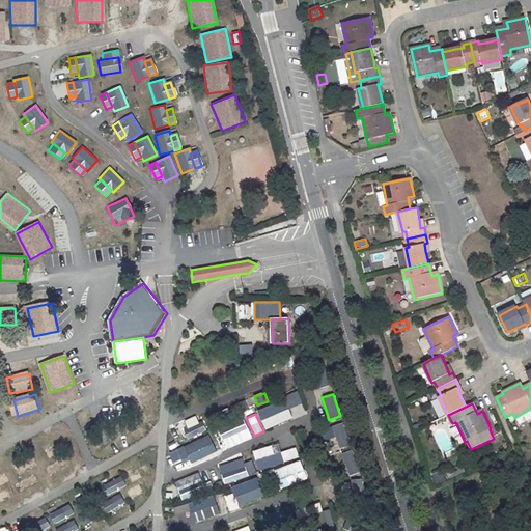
[(184,421),(187,429),(199,424),(195,416),(184,421)]
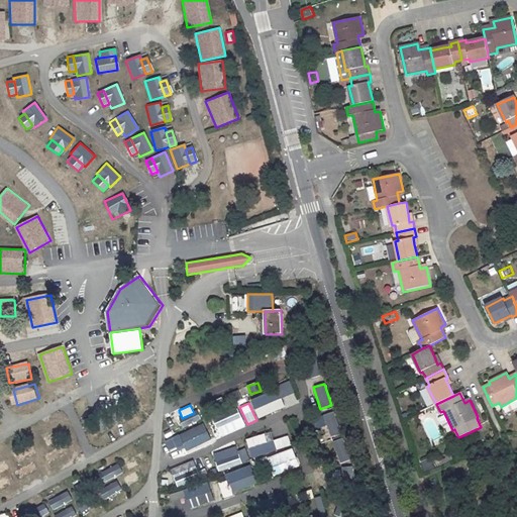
[(237,410),(212,420),(219,437),(244,427),(237,410)]
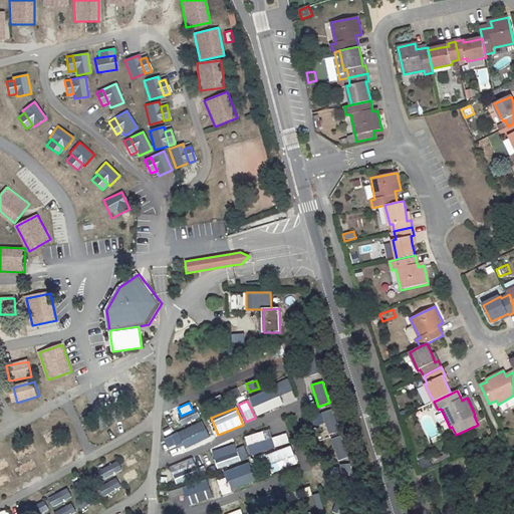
[(320,414),(328,436),(339,432),(331,410),(320,414)]
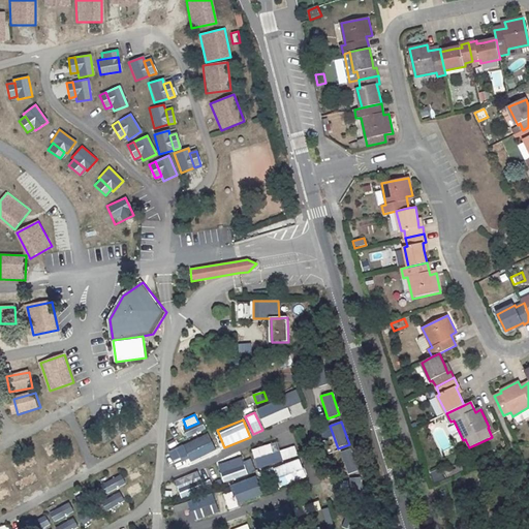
[(175,468),(215,450),(208,434),(167,452),(175,468)]
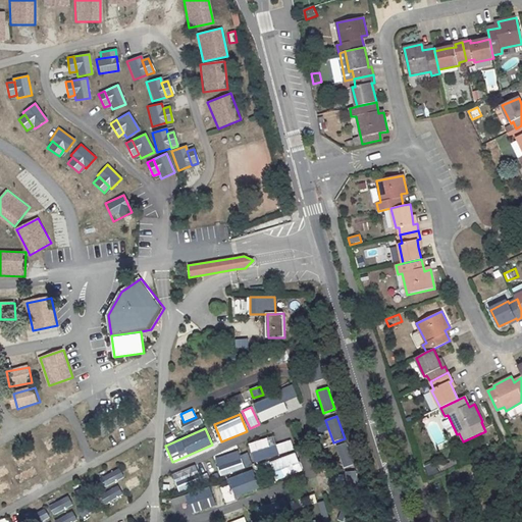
[(67,440),(62,432),(43,442),(47,452),(67,440)]
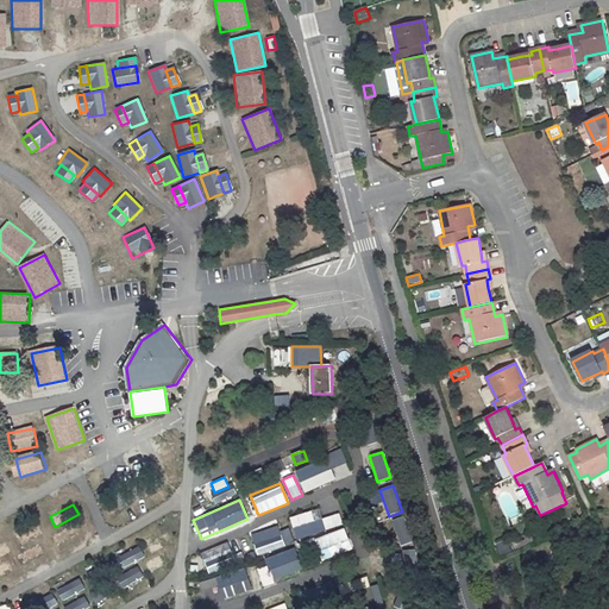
[(319,509),(289,518),(295,539),(343,526),(339,514),(321,519),(319,509)]
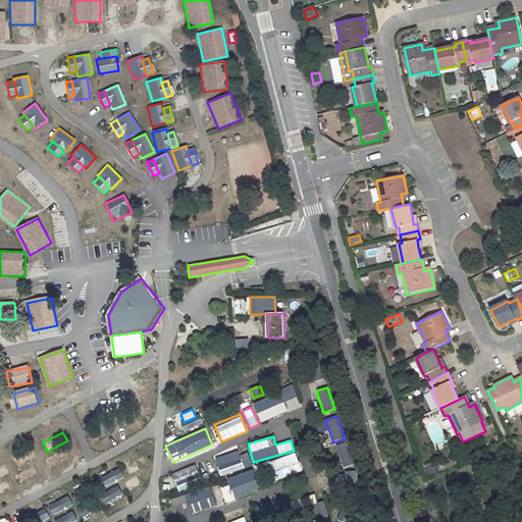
[(347,442),(335,446),(343,469),(354,466),(347,442)]
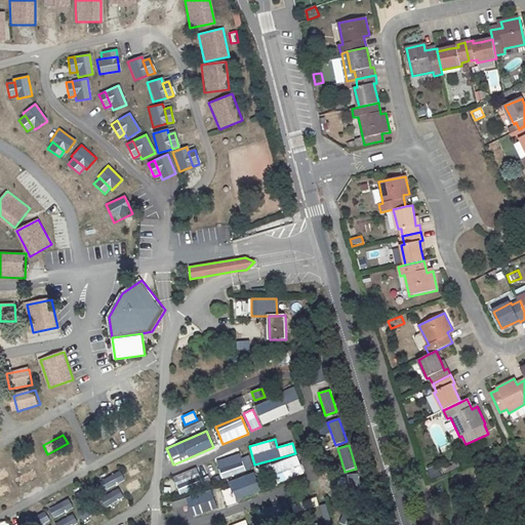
[(37,460),(32,451),(12,462),(16,471),(37,460)]
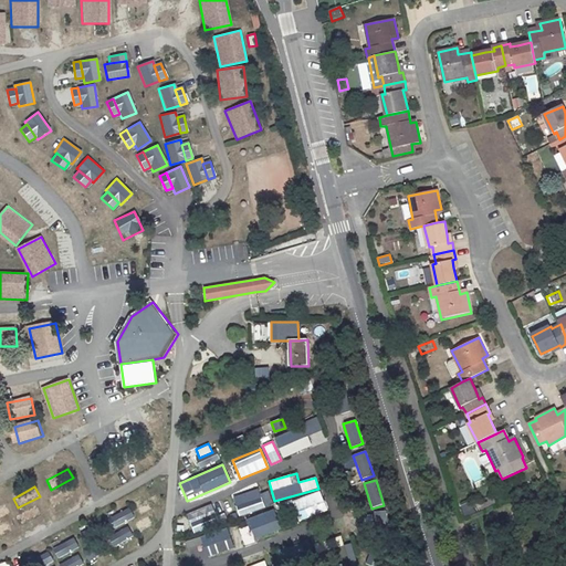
[(232,496),(238,515),(272,506),(268,488),(232,496)]
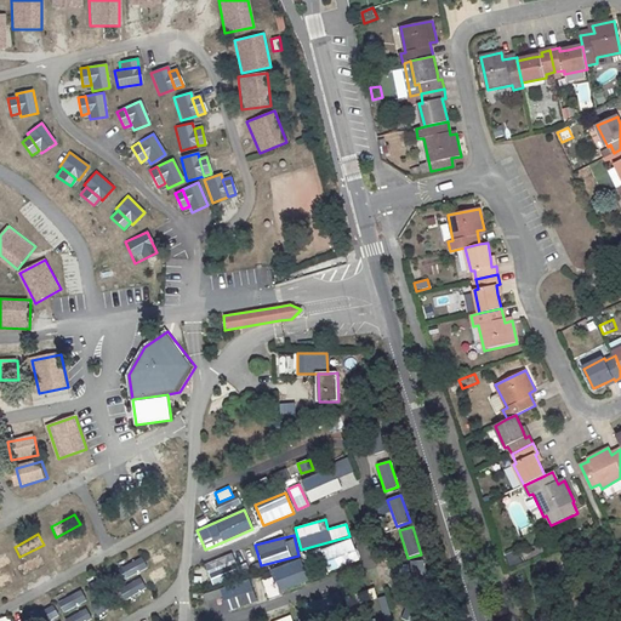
[(351,539),(311,554),(319,575),(359,559),(351,539)]
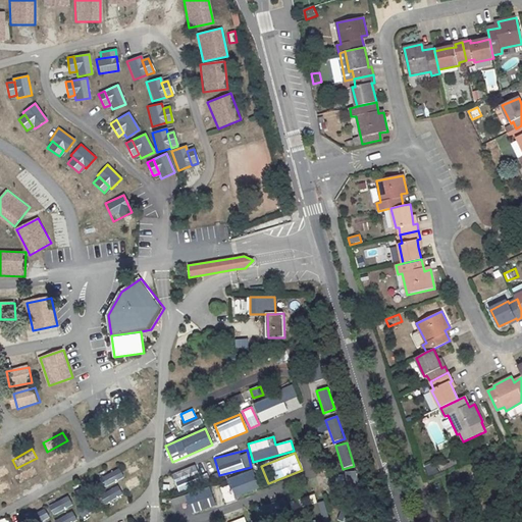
[(128,476),(148,466),(143,456),(122,467),(128,476)]
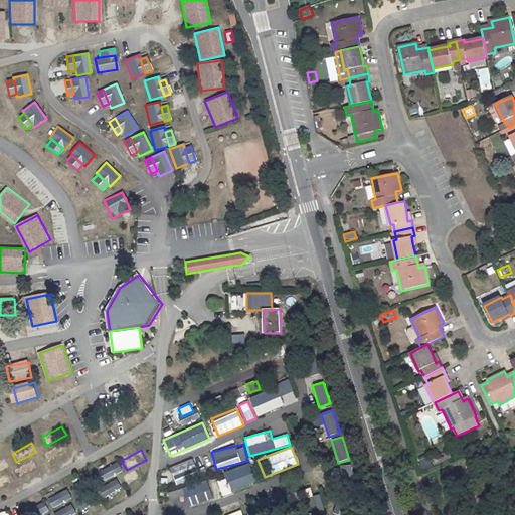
[(0,472),(9,467),(4,459),(0,461),(0,472)]
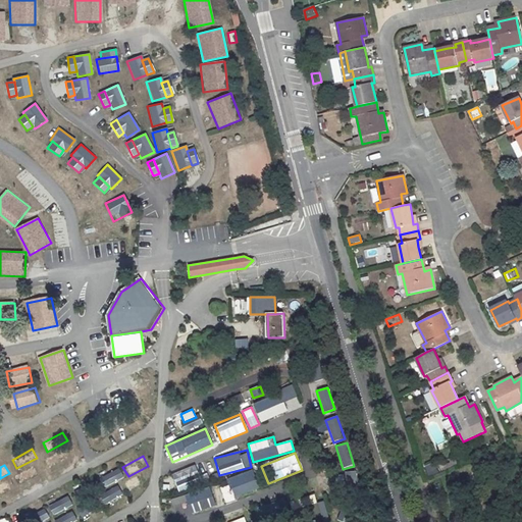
[(172,472),(176,491),(201,486),(197,467),(172,472)]
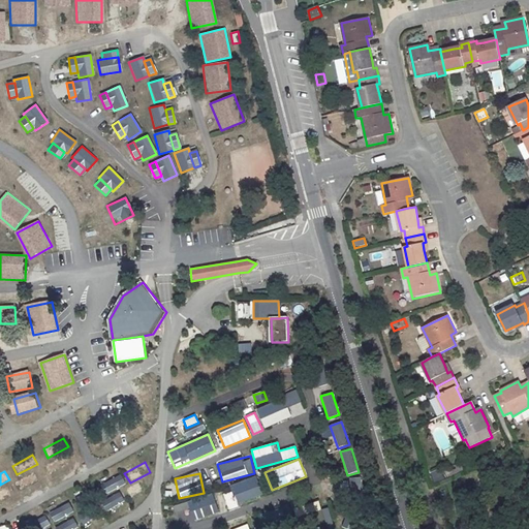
[(229,486),(236,504),(261,496),(254,477),(229,486)]
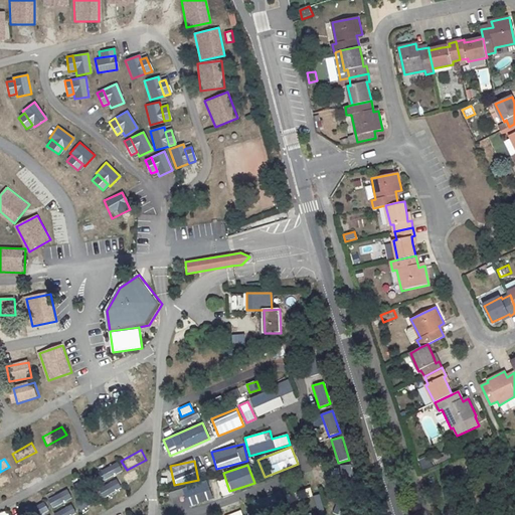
[(352,465),(341,466),(342,479),(352,479),(352,465)]
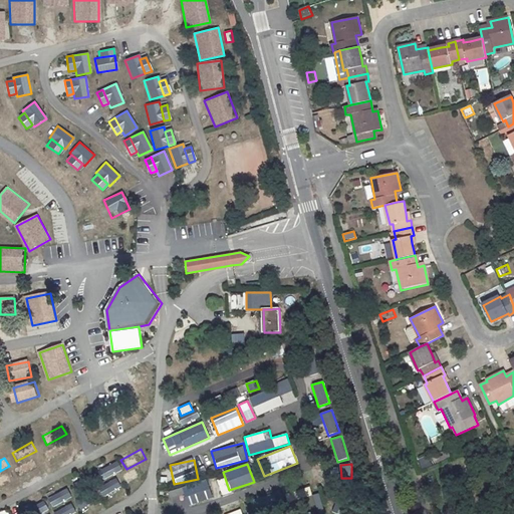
[(126,485),(144,475),(139,465),(120,476),(126,485)]
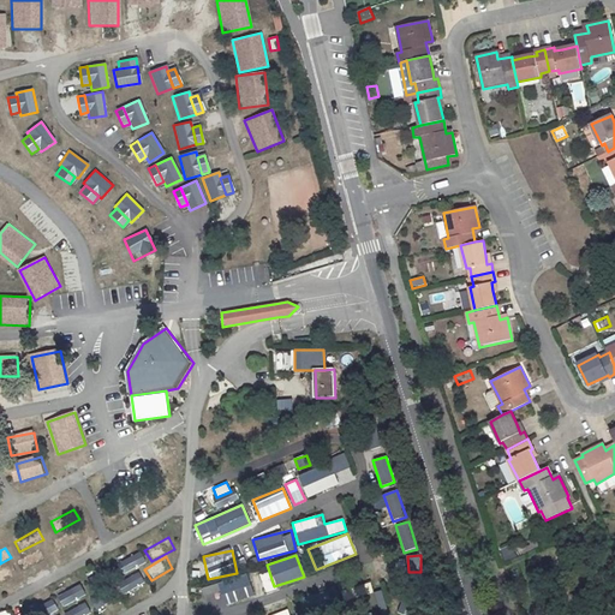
[(0,585),(13,579),(6,566),(0,569),(0,585)]
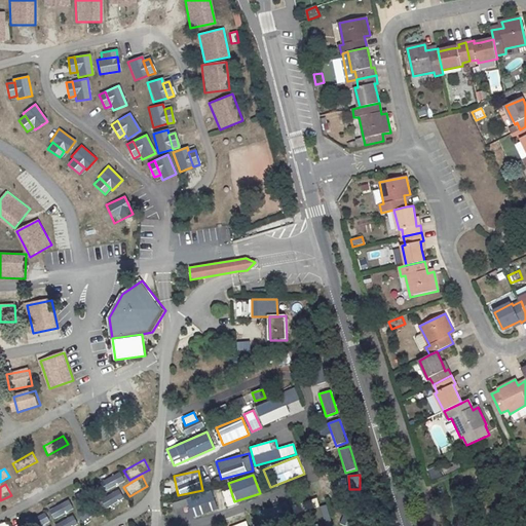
[(172,503),(177,522),(217,511),(212,492),(172,503)]
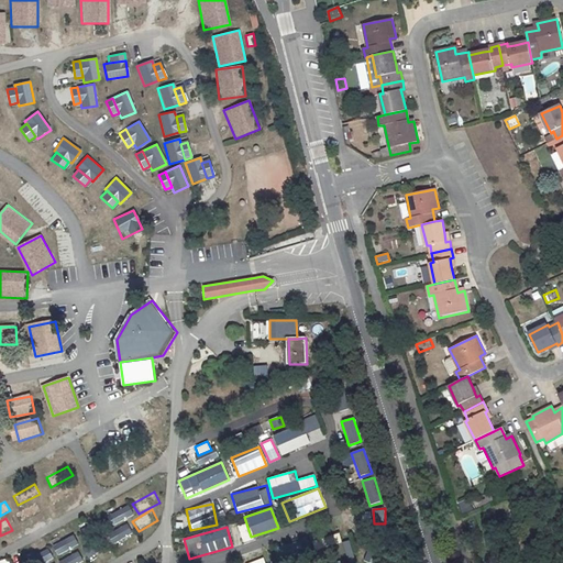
[(339,534),(312,542),(315,550),(340,542),(339,534)]
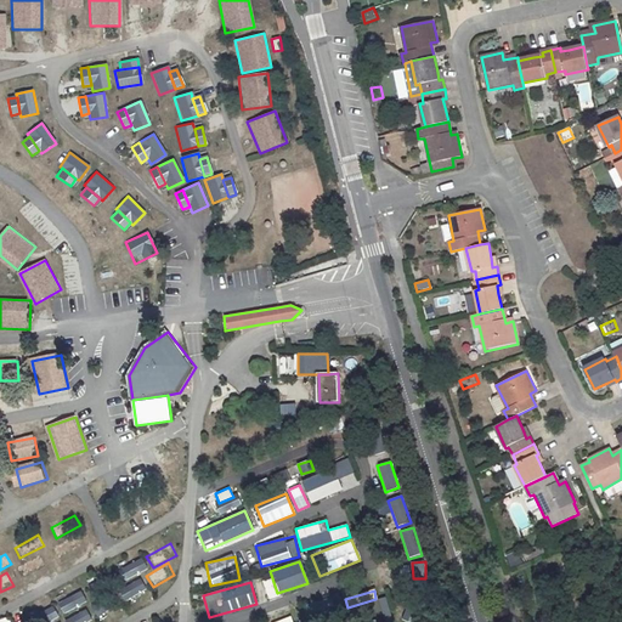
[(68,614),(68,612),(73,621),(85,621),(91,620),(85,608),(88,606),(80,593),(62,601),(68,614)]
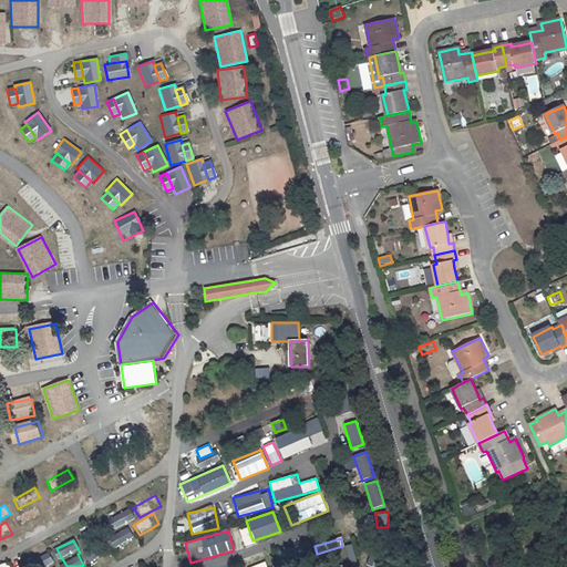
[(352,545),(344,546),(348,566),(350,566),(357,566),(352,545)]
